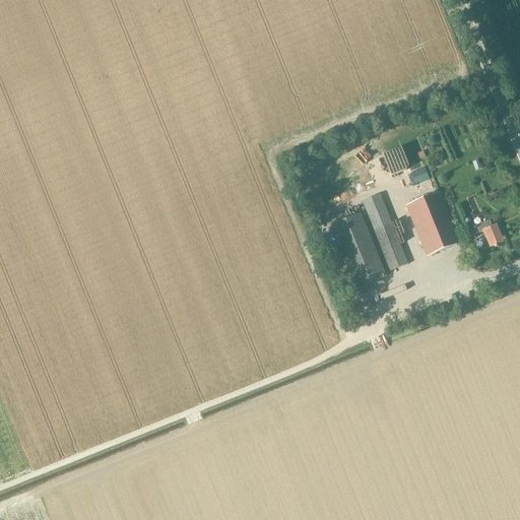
[(393,102),(297,140),(323,207),(338,201),(346,220),(353,217),(346,198),(419,169),(393,102)]
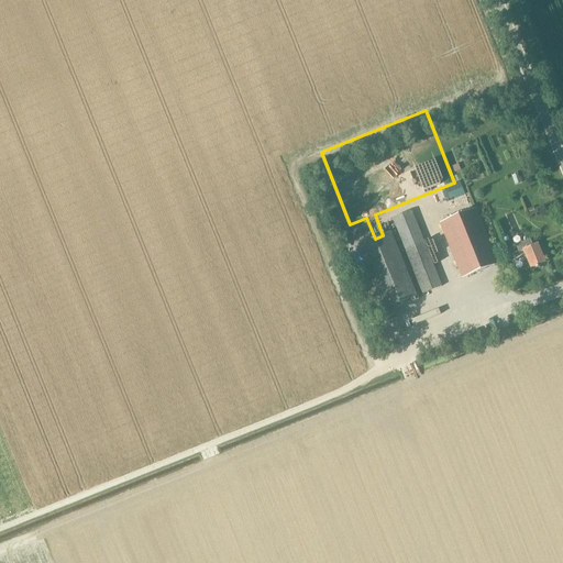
[(461,278),(497,263),(475,209),(439,224),(461,278)]
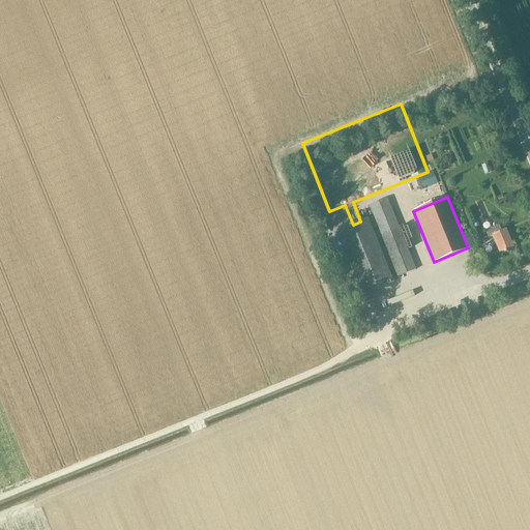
[(398,276),(415,269),(386,199),(369,206),(398,276)]
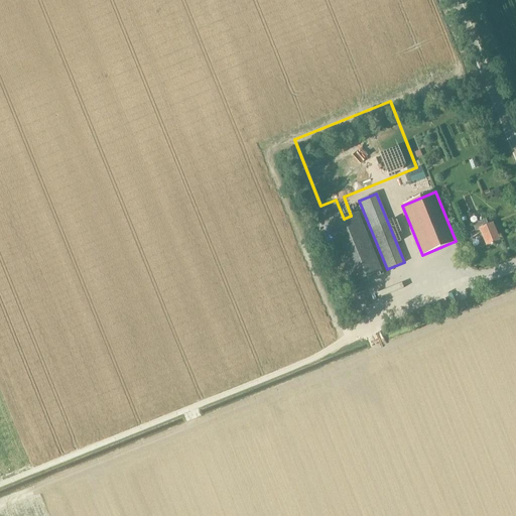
[(351,284),(381,272),(358,213),(327,225),(351,284)]
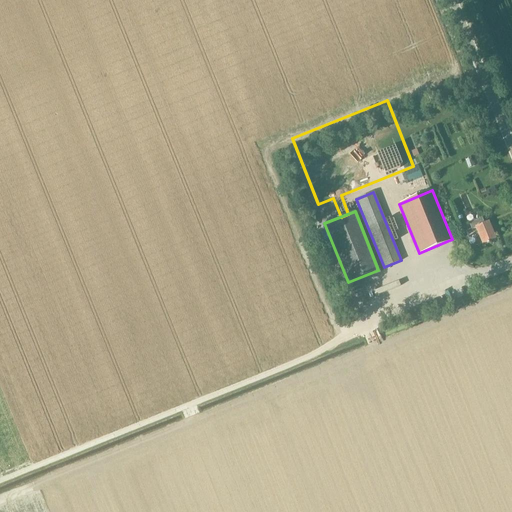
[(482,244),(495,239),(488,222),(484,223),(481,218),(468,223),(471,229),(474,227),(482,244)]
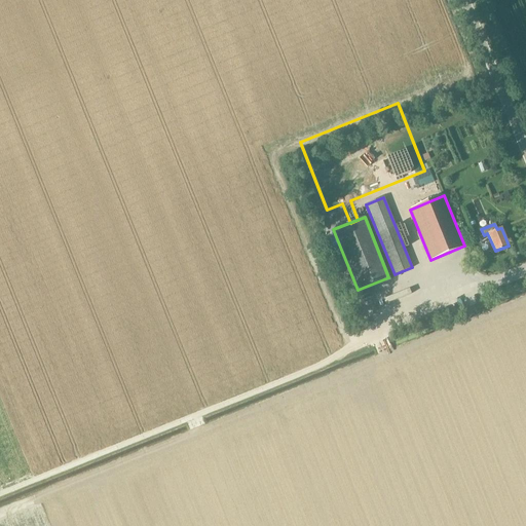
[(380,316),(364,323),(366,330),(383,324),(380,316)]
